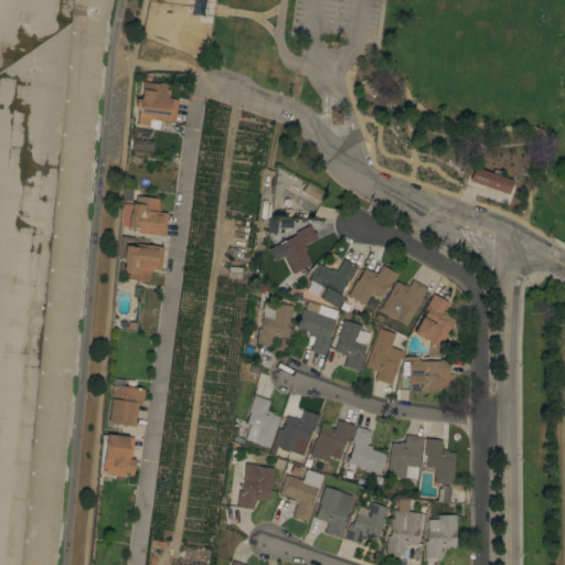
[(159,84),(160,83),(163,83),(164,85),(169,85),(168,98),(178,99),(174,123),(150,119),(149,126),(137,125),(138,115),(138,107),(132,107),(134,98),(139,99),(140,97),(141,98),(144,82),(159,84)]
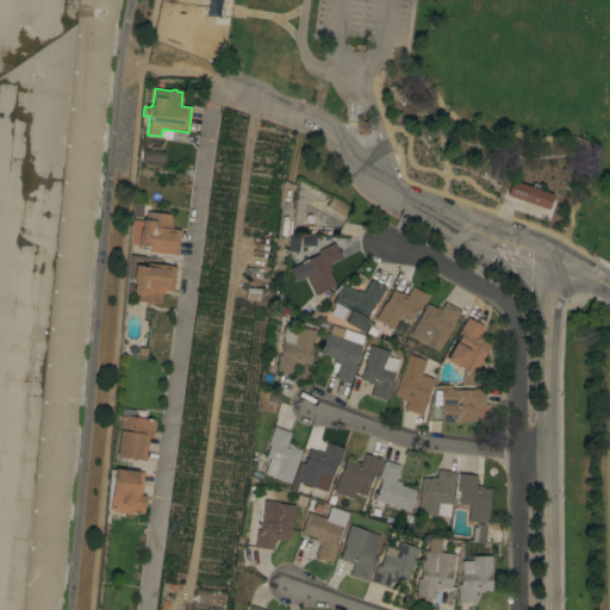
[(141,163),(143,149),(165,151),(162,166),(141,163)]
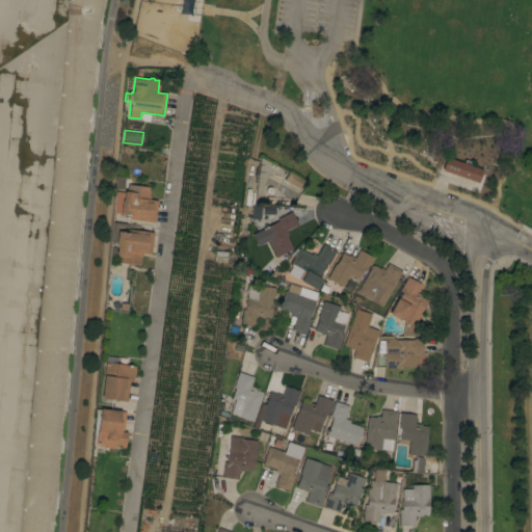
[(442,170),(446,157),(463,163),(464,160),(472,162),(470,166),(482,169),(477,183),(442,170)]
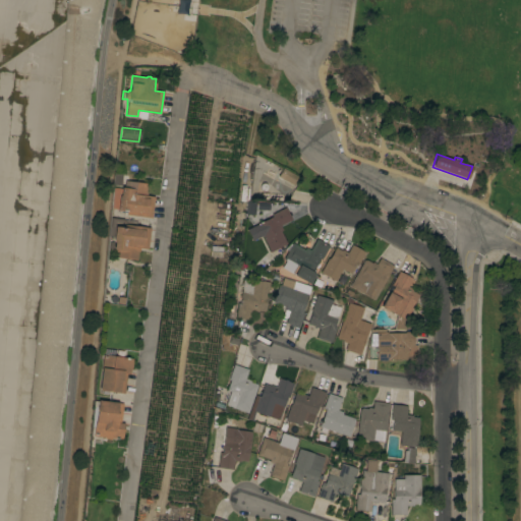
[(282,179),(286,170),(298,177),(293,185),(282,179)]
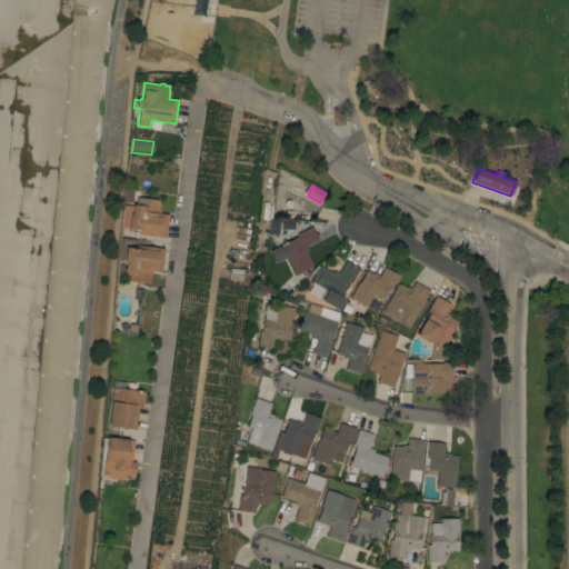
[(138,235),(139,231),(128,230),(128,229),(121,228),(125,206),(132,207),(132,205),(136,205),(137,198),(160,200),(159,209),(161,210),(160,213),(169,215),(166,238),(138,235)]
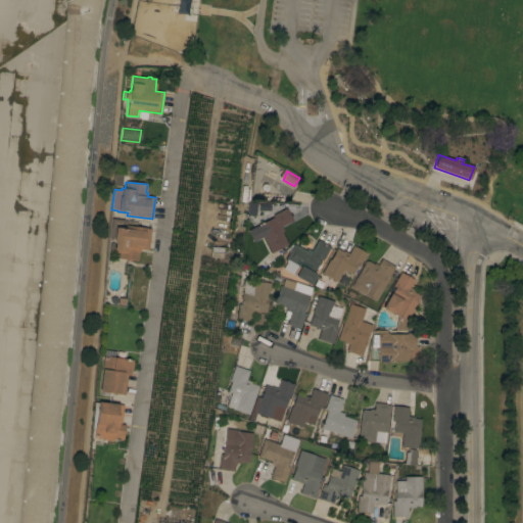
[(264,237),(255,242),(249,230),(273,218),(272,216),(287,208),(293,221),(281,227),(283,231),(281,232),(287,245),(272,253),(264,237)]
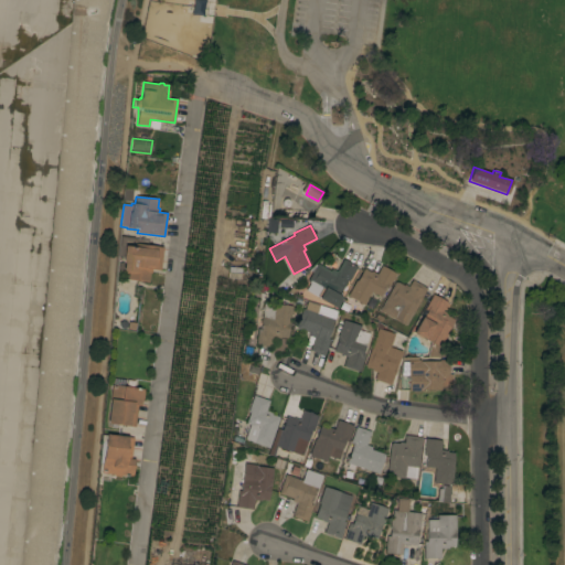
[(120,260),(120,257),(124,258),(124,257),(118,256),(120,236),(135,237),(135,242),(126,241),(125,245),(141,247),(141,244),(162,247),(160,270),(151,269),(151,273),(149,273),(149,281),(126,279),(127,272),(124,270),(124,272),(118,272),(119,263),(125,264),(123,262),(120,260)]
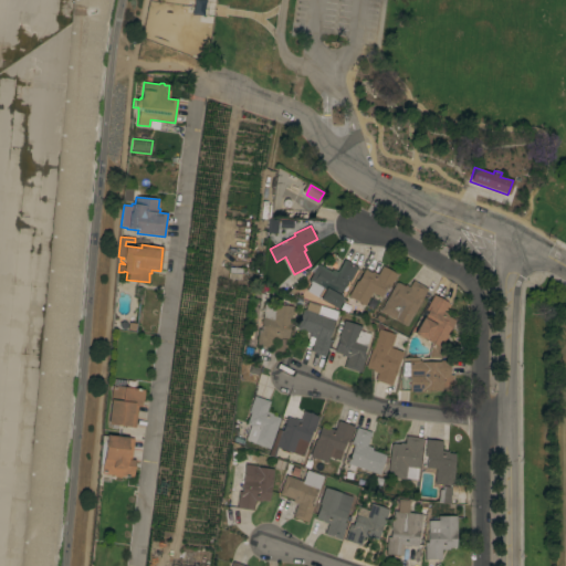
[(316,265),(317,264),(331,271),(332,269),(337,272),(344,260),(357,266),(349,282),(347,281),(338,295),(343,297),(336,308),(303,290),(313,273),(310,271),(315,264),(316,265)]
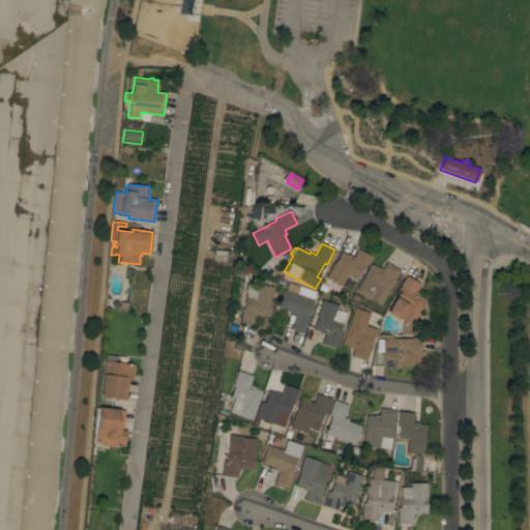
[(333,263),(334,263),(341,252),(346,255),(347,254),(353,257),(358,248),(372,257),(363,270),(361,269),(356,278),(348,273),(341,286),(325,277),(333,263)]
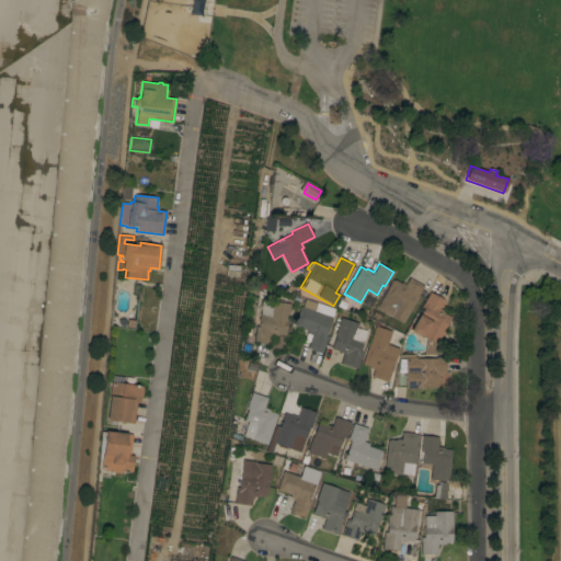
[(402,323),(377,308),(393,279),(400,284),(401,282),(405,285),(409,278),(423,286),(402,323)]
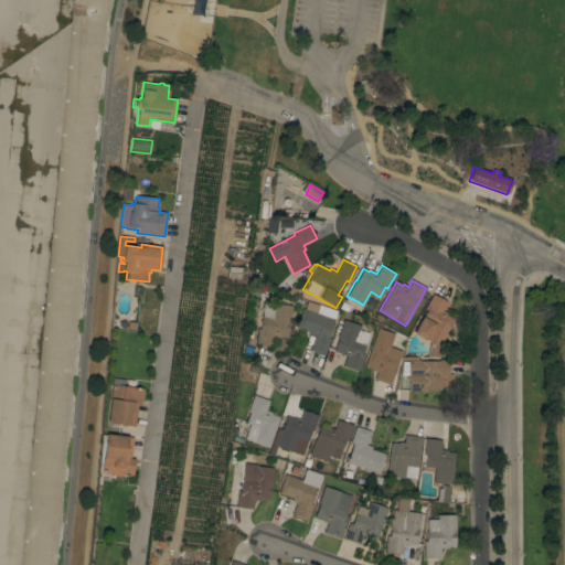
[(447,302),(443,311),(455,318),(447,331),(448,332),(439,348),(413,332),(422,317),(423,317),(426,310),(425,309),(433,294),(447,302)]
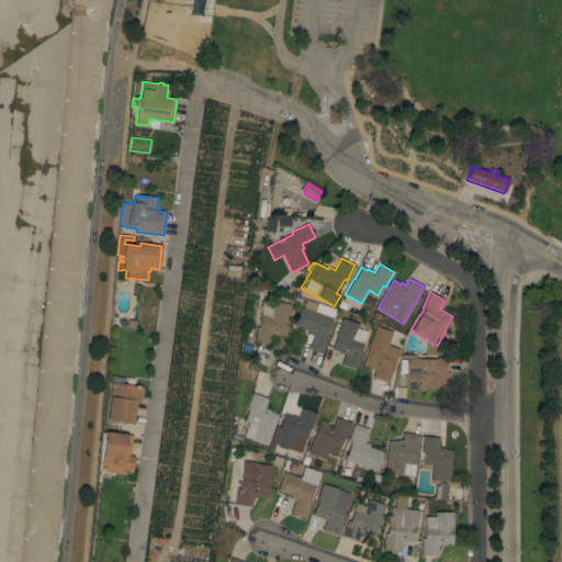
[(363,304),(368,295),(374,300),(369,307),(363,304)]
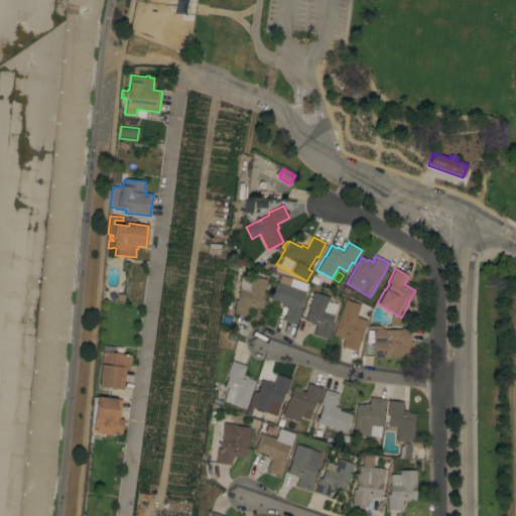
[(310,281),(313,275),(320,279),(316,285),(310,281)]
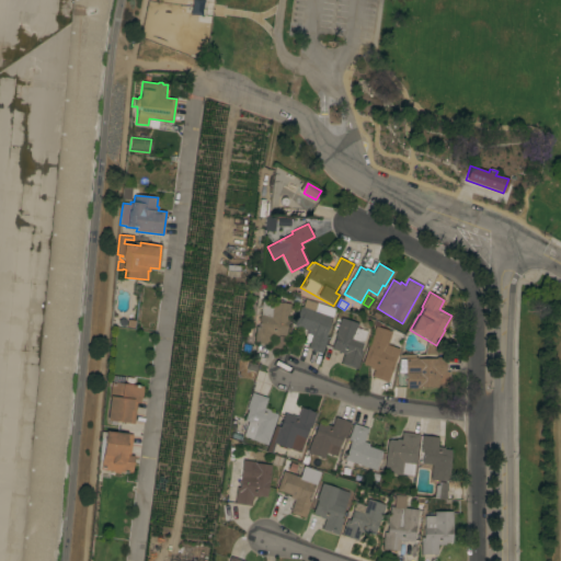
[(288,321),(287,321),(285,335),(277,334),(277,336),(272,335),(271,344),(253,342),(255,327),(259,327),(260,315),(261,316),(262,300),(290,304),(288,321)]
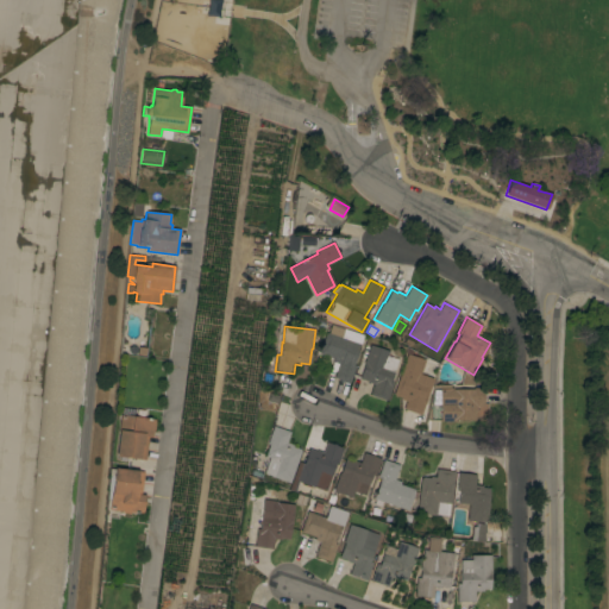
[(341,338),(344,328),(363,336),(363,337),(368,338),(364,346),(359,345),(353,365),(356,365),(350,383),(344,381),(343,383),(338,381),(339,380),(334,378),(339,364),(333,362),(334,358),(319,353),(326,333),(341,338)]
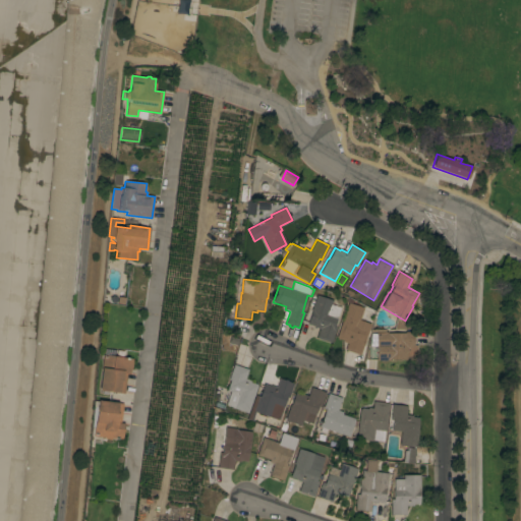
[(348,289),(353,292),(351,297),(345,294),(348,289)]
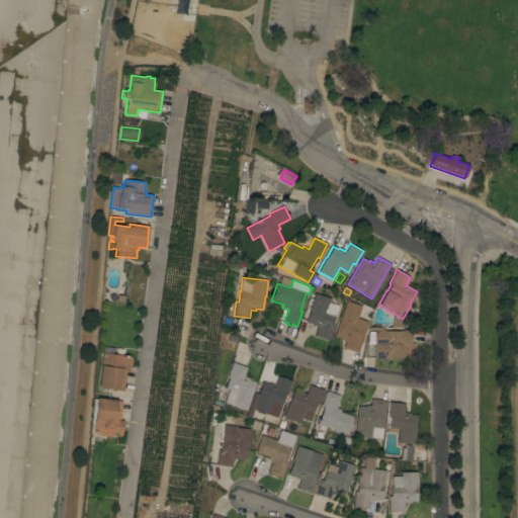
[(332,325),(334,326),(329,341),(315,336),(318,327),(312,325),(313,324),(306,322),(310,310),(309,310),(315,293),(331,299),(330,303),(338,306),(332,325)]
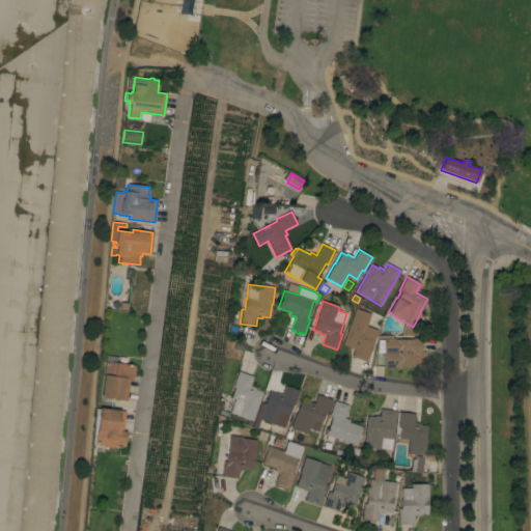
[(355,308),(370,314),(366,327),(378,331),(366,362),(352,357),(354,350),(350,348),(350,347),(342,344),(355,308)]
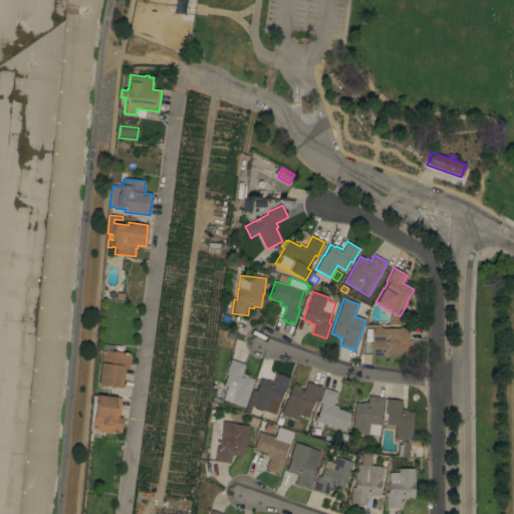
[(370,328),(370,327),(381,327),(381,328),(400,328),(400,327),(408,327),(408,343),(402,343),(402,347),(401,347),(401,354),(384,354),(384,355),(370,355),(370,343),(363,343),(366,328),(370,328)]
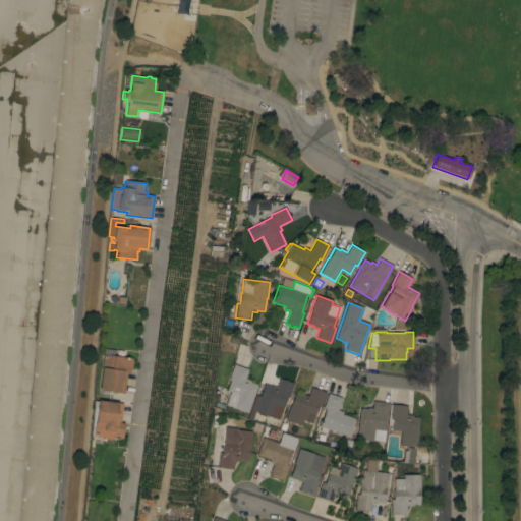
[(124,394),(109,392),(109,394),(104,394),(104,391),(99,391),(105,348),(116,350),(115,356),(132,358),(132,361),(133,361),(132,367),(131,367),(130,374),(126,374),(124,394)]
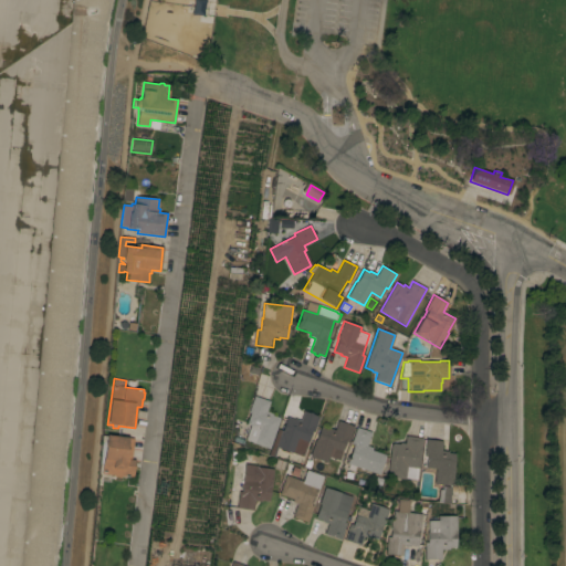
[(269,401),(265,411),(272,413),(272,415),(279,417),(278,419),(280,419),(269,449),(244,440),(250,426),(247,425),(250,413),(248,412),(253,396),(269,401)]
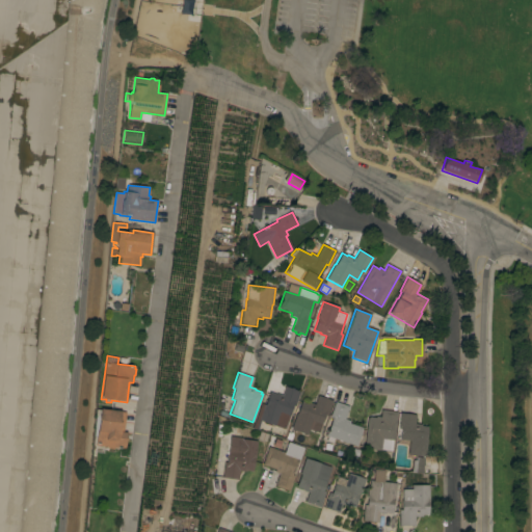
[(261,421),(258,429),(253,427),(261,403),(265,404),(269,392),(276,395),(276,393),(282,395),(285,387),(290,389),(290,388),(293,389),(293,390),(300,392),(295,406),(293,405),(285,429),(261,421)]
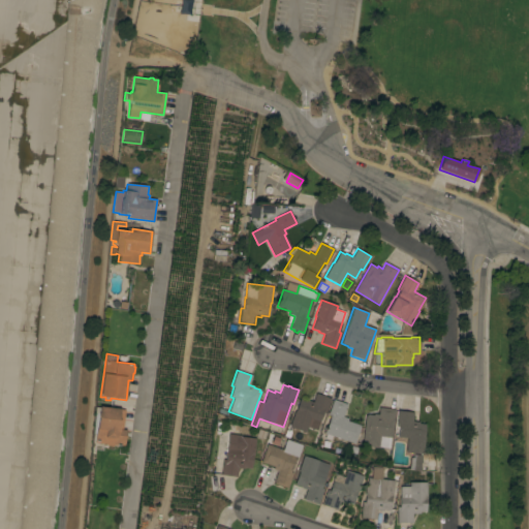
[(294,411),(296,411),(300,399),(307,401),(307,400),(313,402),(315,393),(331,398),(325,413),(322,412),(316,430),(307,427),(306,432),(289,427),(294,411)]
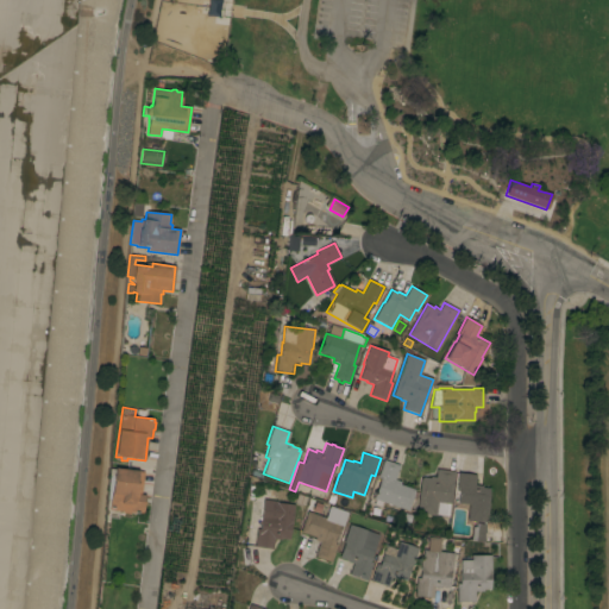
[(408,509),(408,512),(385,503),(382,512),(371,507),(375,498),(372,498),(381,478),(377,477),(384,459),(400,465),(394,479),(401,482),(400,484),(415,490),(414,491),(416,493),(414,512),(408,509)]
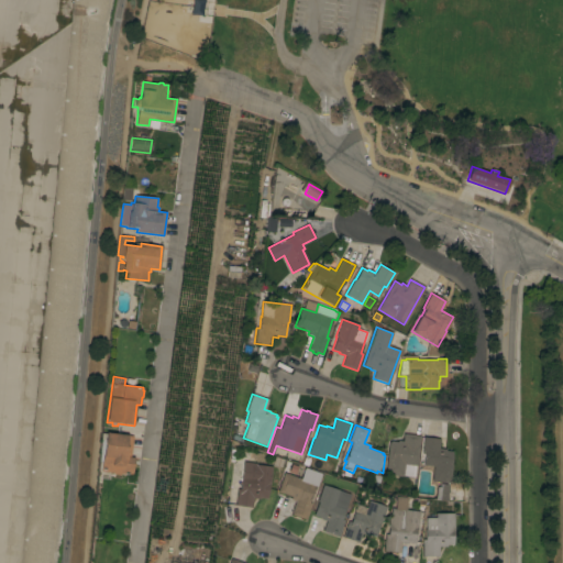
[(120,474),(120,475),(113,474),(113,473),(101,471),(101,470),(99,470),(99,461),(102,462),(105,440),(101,440),(102,433),(106,433),(106,432),(133,435),(130,457),(134,457),(132,475),(120,474)]
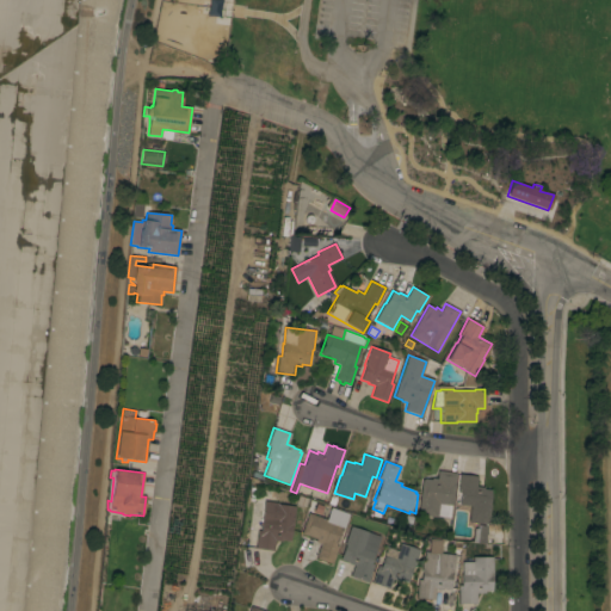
[(452,505),(450,505),(449,518),(418,514),(423,480),(424,480),(424,479),(431,480),(431,479),(437,479),(437,471),(456,473),(452,505)]
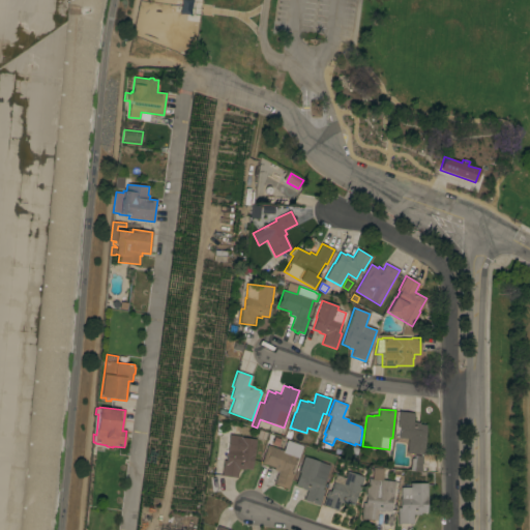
[(414,413),(413,421),(419,422),(419,424),(425,424),(424,438),(425,438),(423,454),(406,452),(408,439),(399,438),(400,428),(396,427),(399,411),(414,413)]
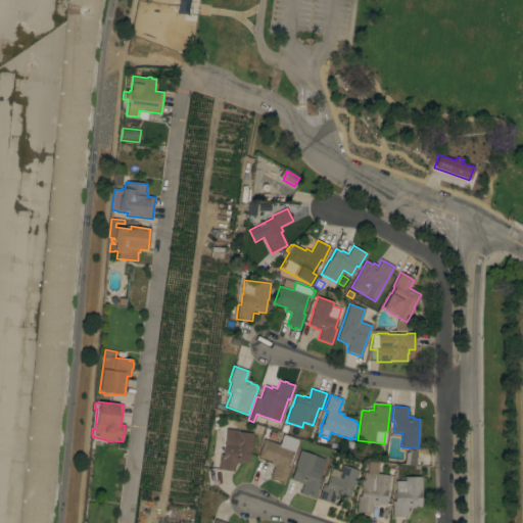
[(235,431),(252,433),(249,463),(241,462),(240,464),(235,463),(234,471),(219,470),(221,454),(223,455),(224,450),(222,449),(222,445),(224,446),(224,443),(234,445),(235,431)]
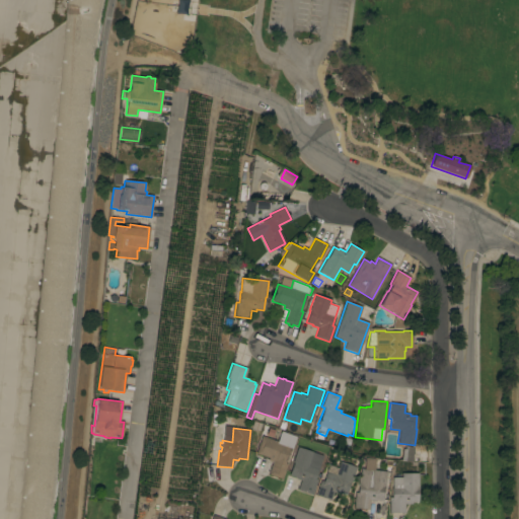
[(292,449),(290,448),(285,463),(287,464),(282,479),(269,474),(273,462),(268,460),(269,457),(255,454),(262,436),(278,441),(281,431),(296,436),(292,449)]
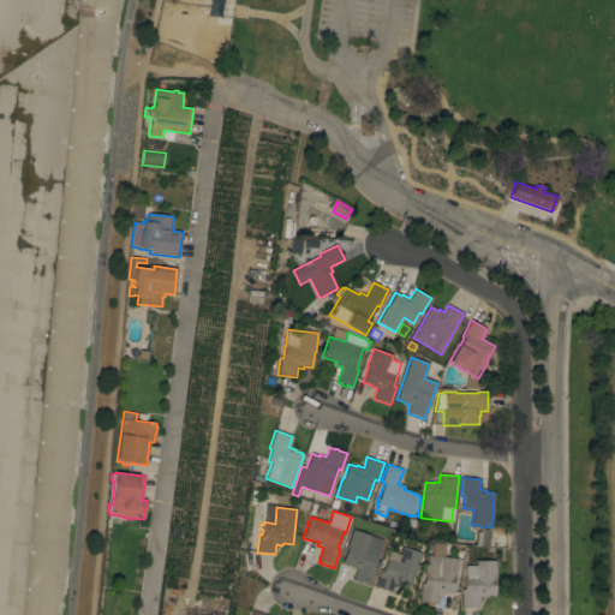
[(488,547),(476,545),(477,532),(481,532),(481,529),(490,530),(488,547)]
